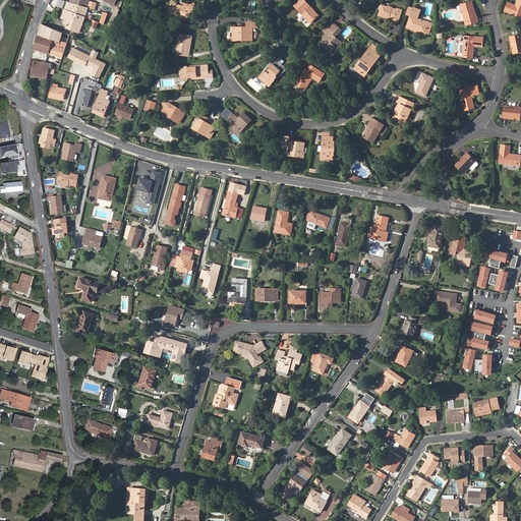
[(304,0),(299,0),(293,6),(309,24),(319,16),(304,0)]
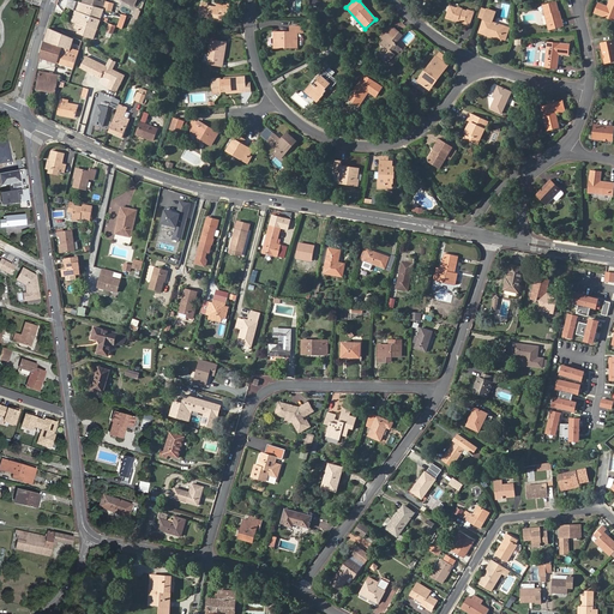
[(613,0),(609,0),(607,6),(599,2),(595,12),(613,19),(613,0)]
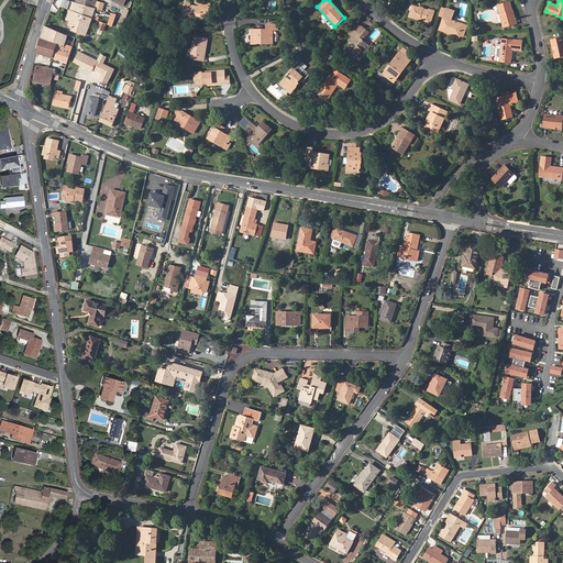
[(509,11),(512,10),(510,1),(497,6),(504,28),(514,24),(509,11)]
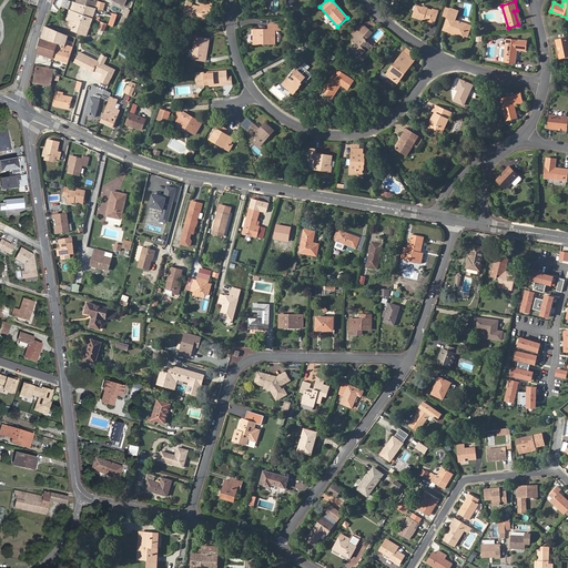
[(95,8),(73,2),(71,10),(70,10),(67,20),(73,22),(71,30),(87,36),(95,8)]
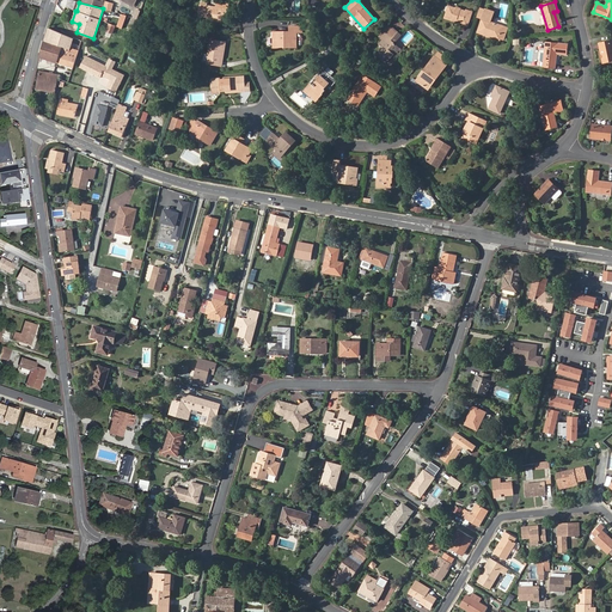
[(210,20),(221,23),(224,10),(227,11),(228,6),(216,4),(215,8),(201,6),(199,17),(210,19),(210,20)]
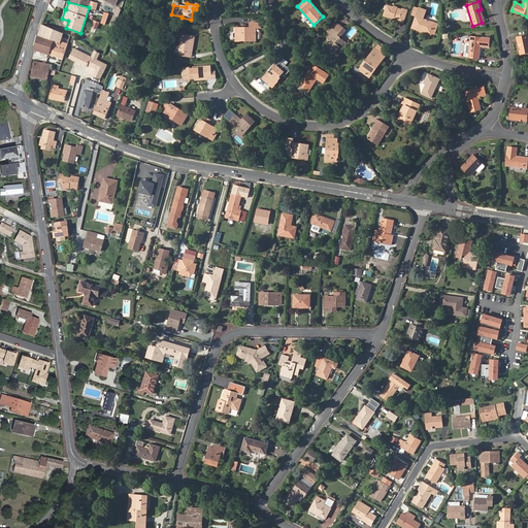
[(394,14),(394,17),(400,19),(399,21),(403,22),(407,9),(402,7),(401,9),(397,8),(397,6),(393,5),(393,6),(388,5),(387,8),(386,8),(384,15),(390,18),(392,13),(394,14)]
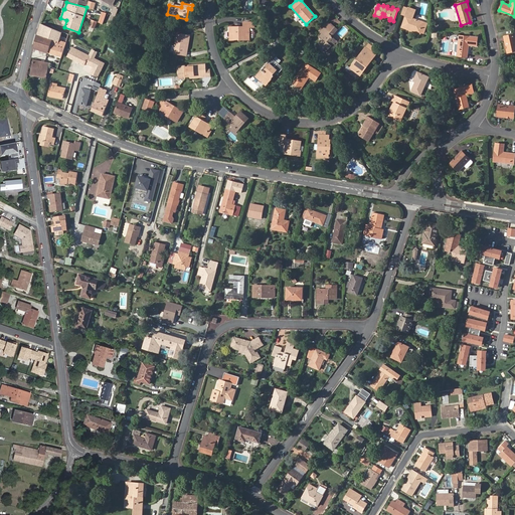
[(408,8),(402,27),(421,34),(425,22),(412,18),(415,10),(408,8)]
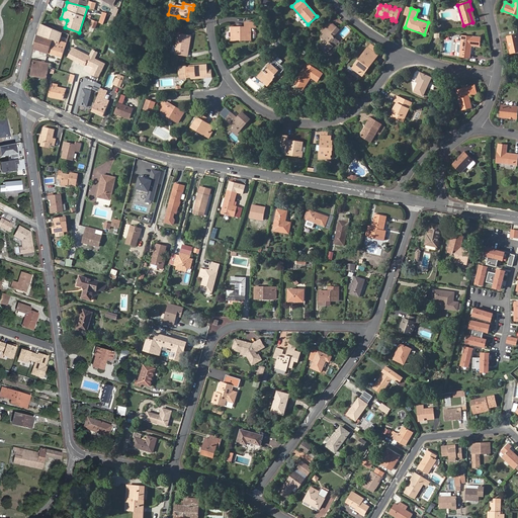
[(102,12),(99,23),(104,24),(107,13),(102,12)]
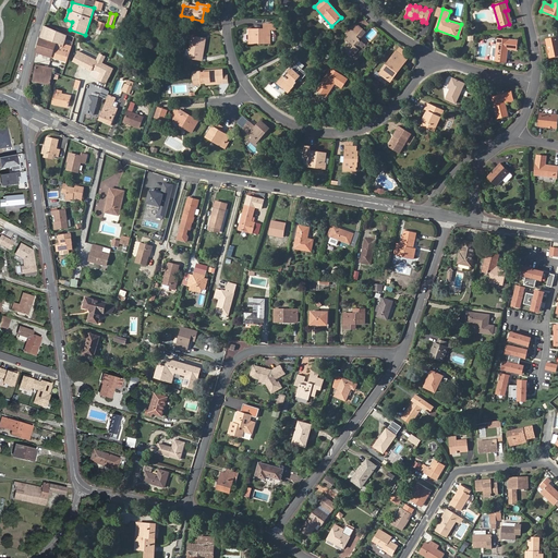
[(102,32),(106,24),(99,21),(96,29),(102,32)]
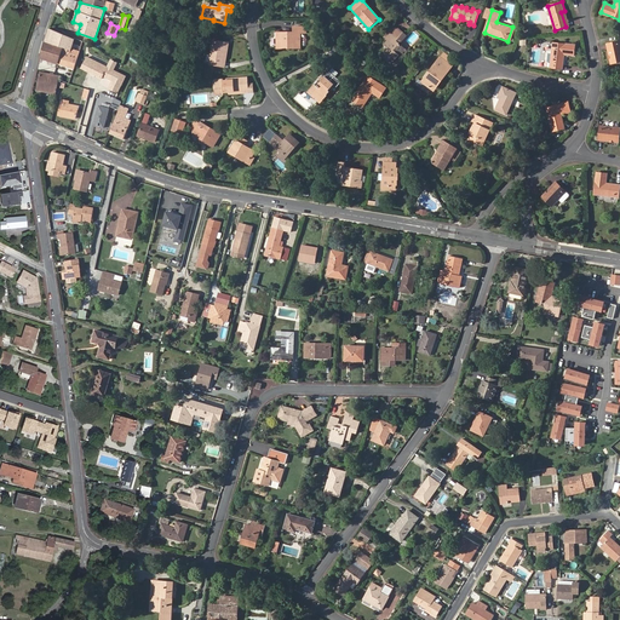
[(293,45),(293,49),(299,49),(299,33),(305,32),(305,27),(293,27),(293,33),(276,33),(276,49),(282,49),(282,45),(293,45)]
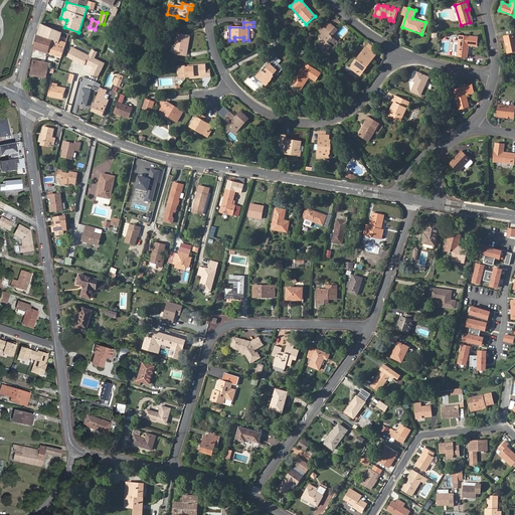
[(332,23),(321,36),(325,39),(324,40),(319,45),(326,52),(332,45),(337,40),(333,36),(330,34),(336,27),(332,23)]
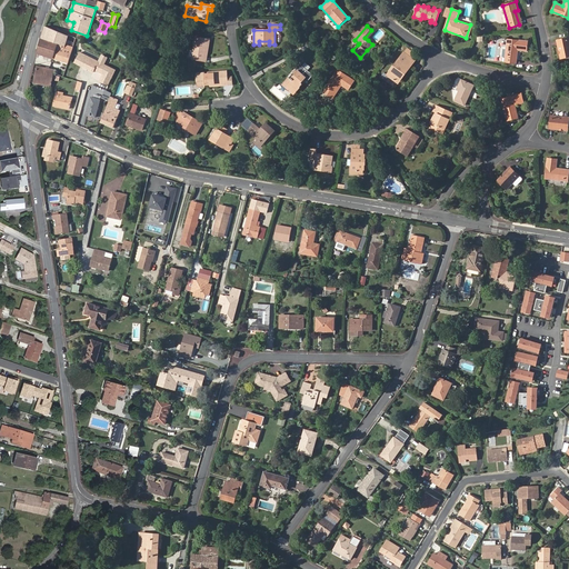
[(45,27),(41,38),(66,46),(66,45),(68,36),(46,27),(45,27)]
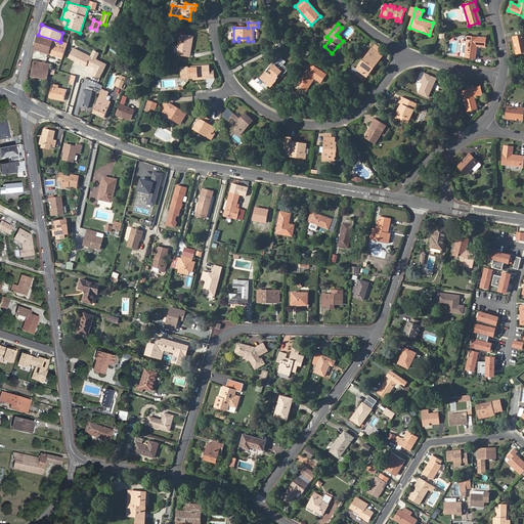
[(345,30),(342,28),(336,35),(339,37),(345,30)]
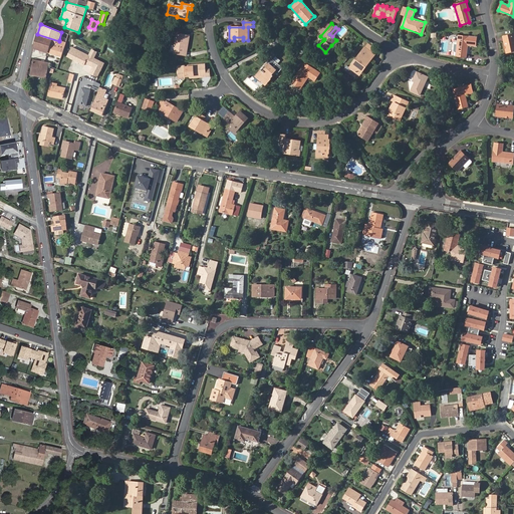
[(513,33),(502,36),(506,53),(513,51),(513,33)]
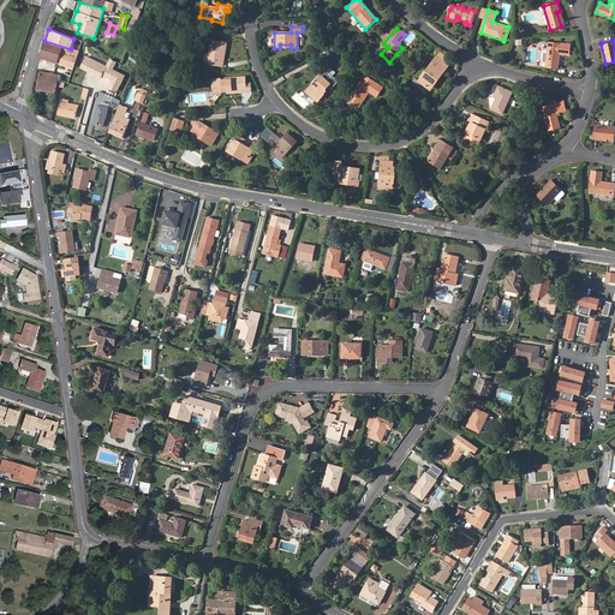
[(40,57),(40,58),(73,69),(79,51),(71,48),(71,49),(45,41),(40,57)]
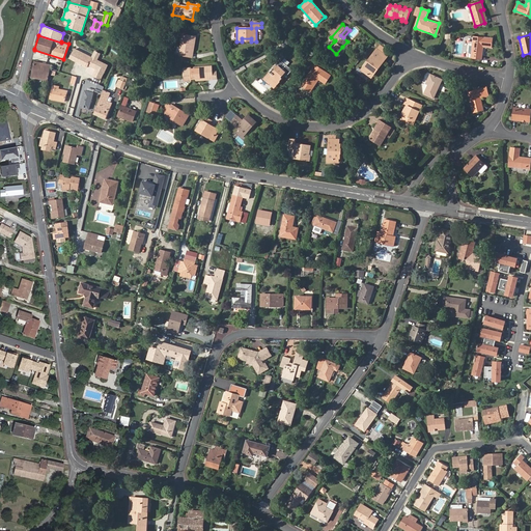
[(178,56),(190,58),(193,37),(183,35),(178,56)]
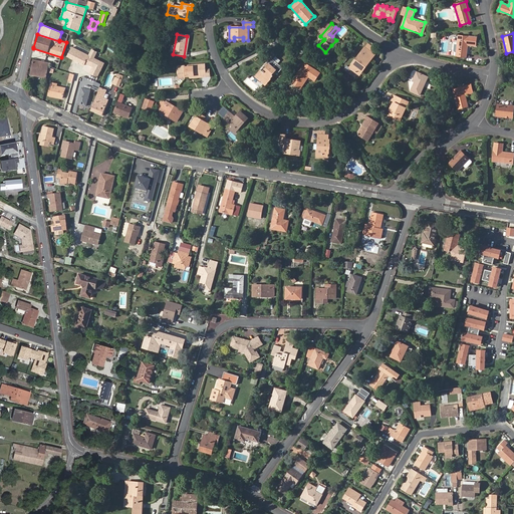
[(456,56),(467,57),(468,45),(476,46),(477,37),(458,35),(456,56)]
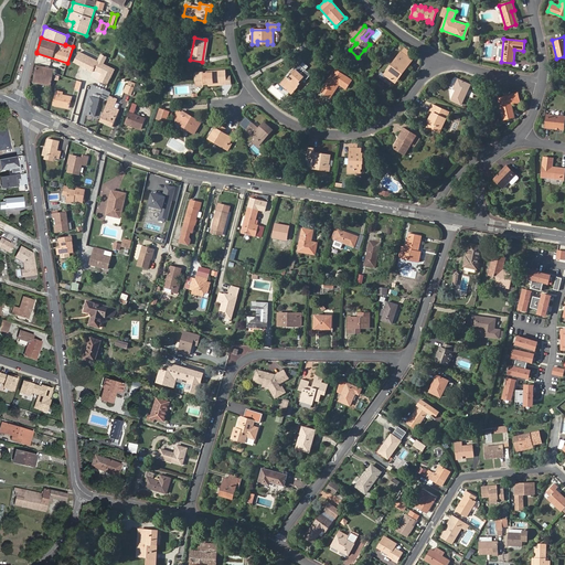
[(74,62),(84,66),(87,67),(87,68),(93,71),(94,68),(98,61),(80,51),(74,62)]
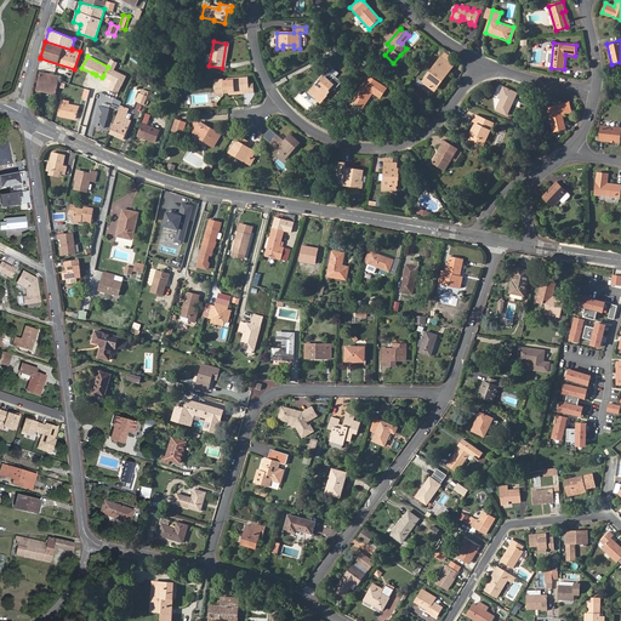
[(442,79),(444,80),(455,67),(442,57),(423,81),(434,89),(442,79)]
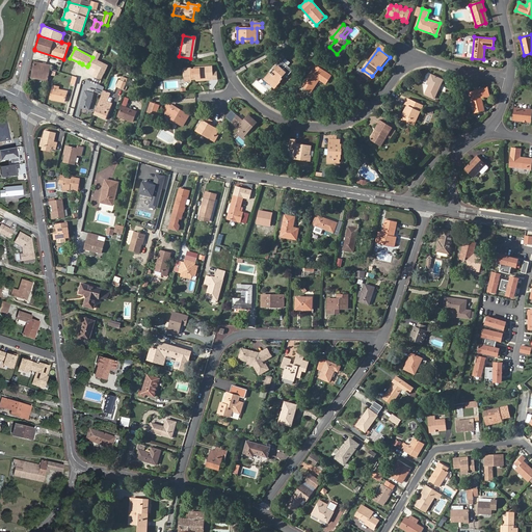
[(97,59),(92,57),(88,64),(94,67),(97,59)]
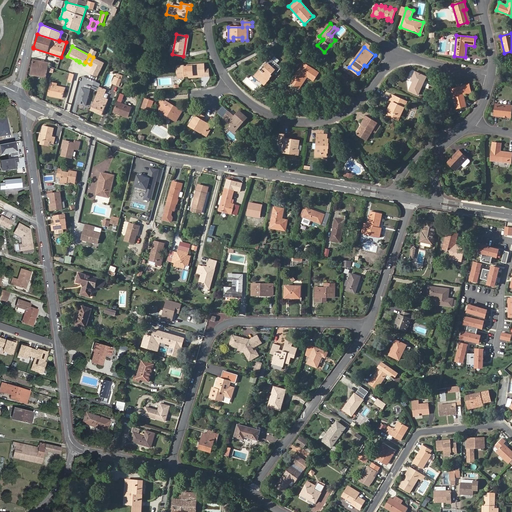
[(103,62),(93,57),(90,64),(93,66),(90,72),(97,76),(103,62)]
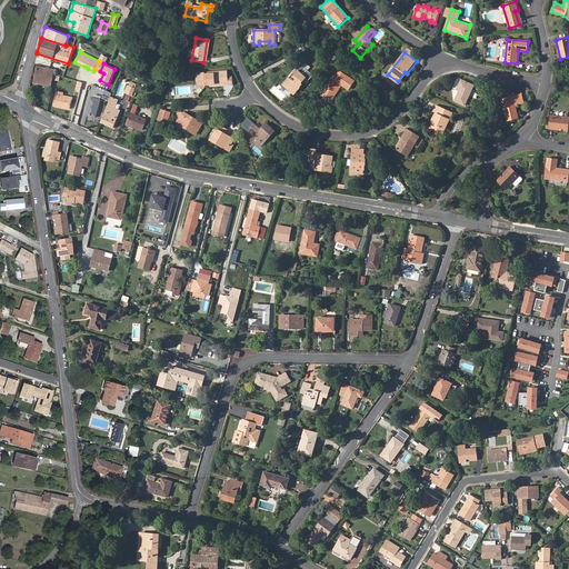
[(292,80),(302,67),(300,65),(289,77),(290,78),(292,80)]
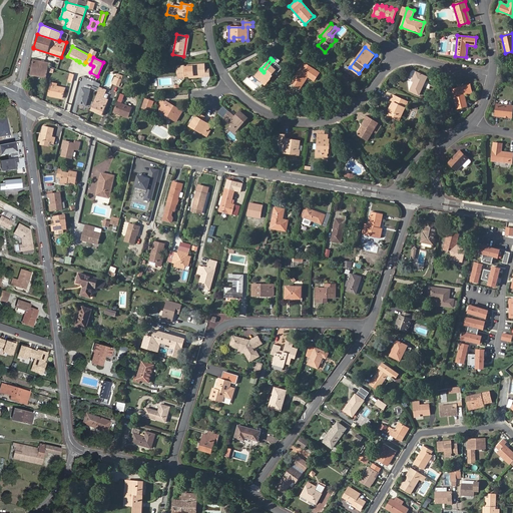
[(30,75),(46,78),(49,62),(33,59),(30,75)]
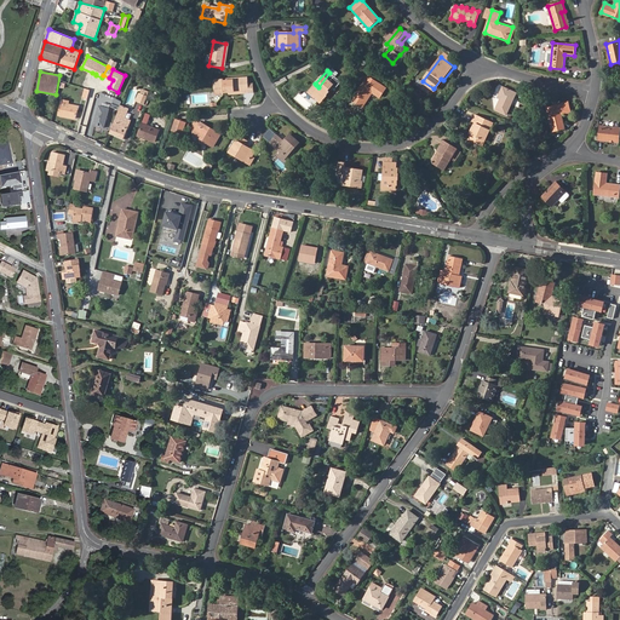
[(310,92),(323,102),(331,93),(329,92),(336,86),(338,89),(342,84),(329,73),(319,87),(316,85),(310,92)]
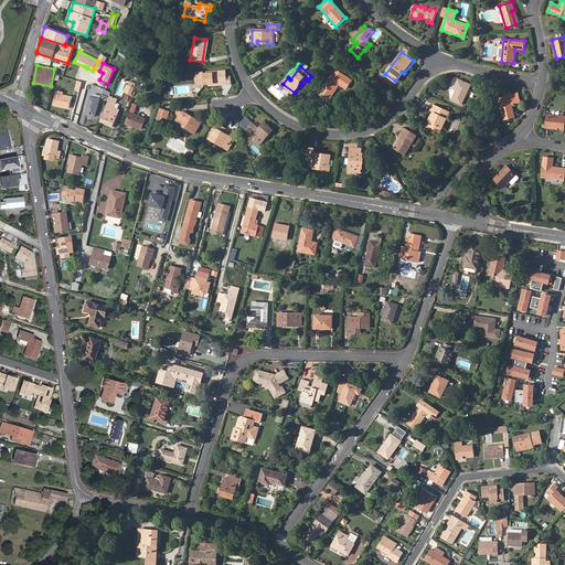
[(320,91),(331,98),(341,86),(345,89),(351,81),(336,70),(320,91)]
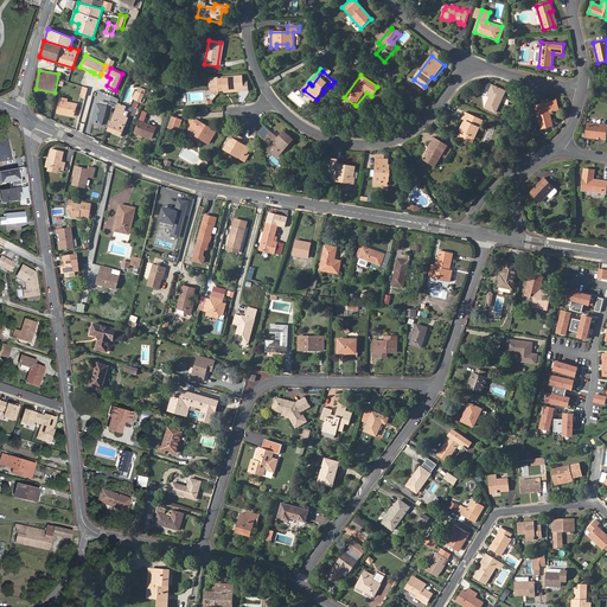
[(237,89),(237,91),(243,91),(242,78),(236,80),(236,77),(217,78),(210,78),(211,88),(218,87),(218,90),(225,90),(237,89)]
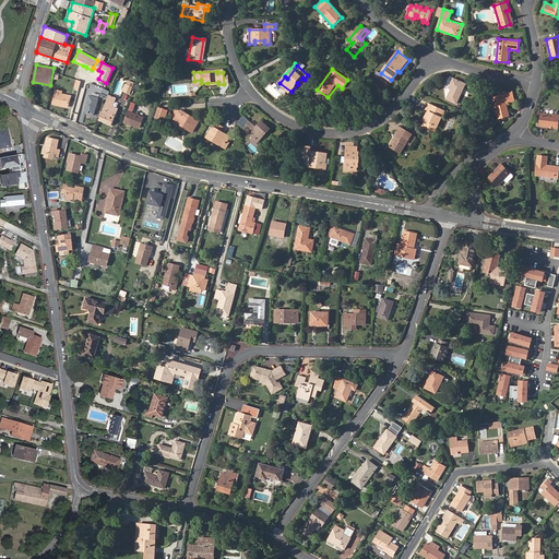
[(393,81),(400,72),(397,71),(391,80),(393,81)]
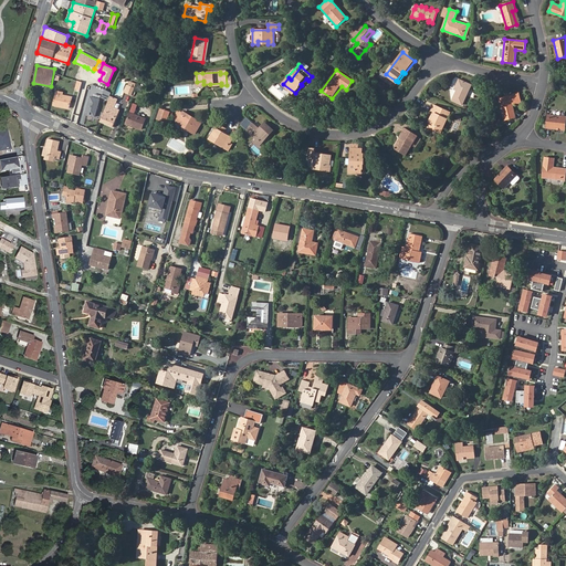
[(451,101),(461,106),(472,84),(458,79),(453,88),(456,91),(451,101)]
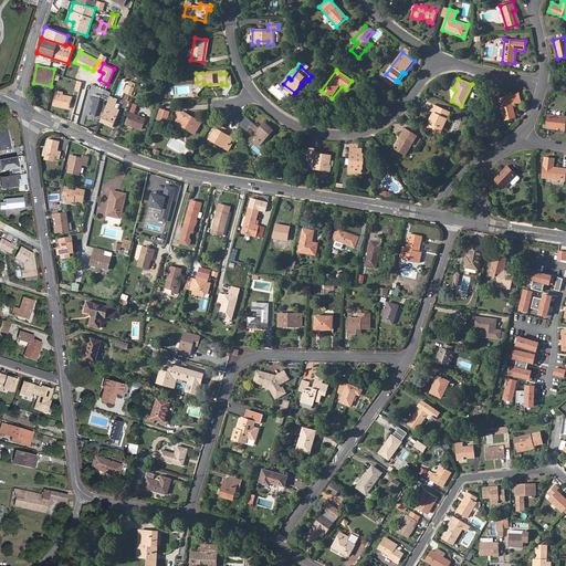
[(293,96),(295,93),(283,84),(282,86),(293,96)]
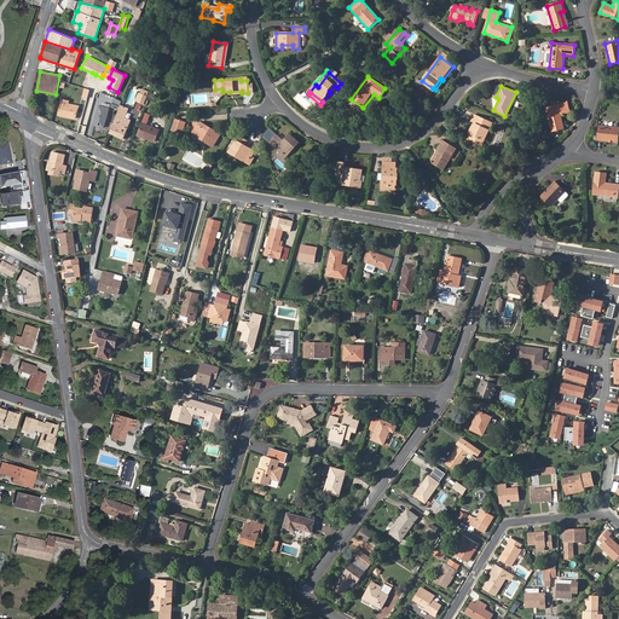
[(59,115),(74,120),(77,106),(70,104),(70,102),(64,99),(59,115)]
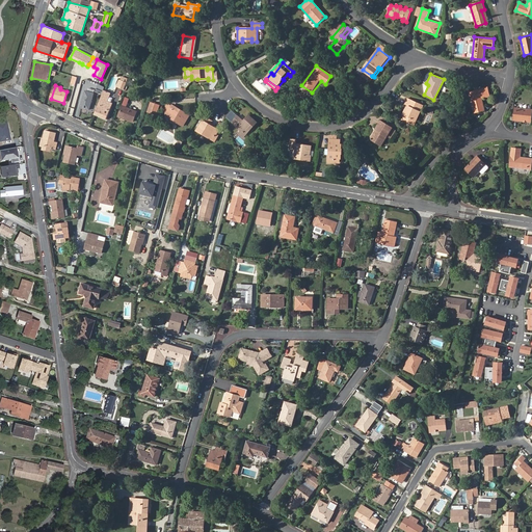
[(105,86),(94,114),(106,120),(113,103),(108,102),(109,100),(108,99),(112,89),(105,86)]
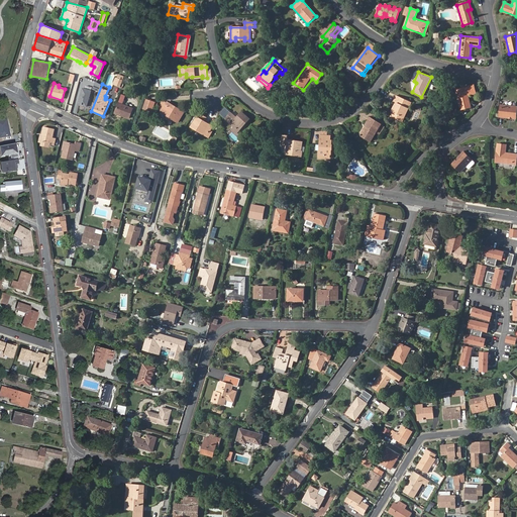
[(476,94),(474,85),(455,89),(460,110),(471,107),(468,96),(476,94)]
